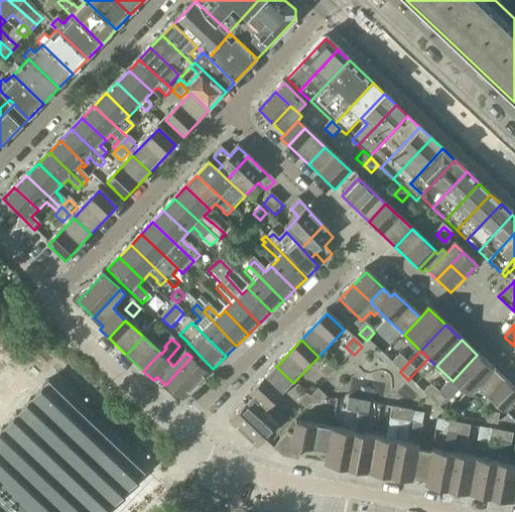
[(469,397),(477,388),(494,370),(477,355),(453,381),(462,390),(469,397)]
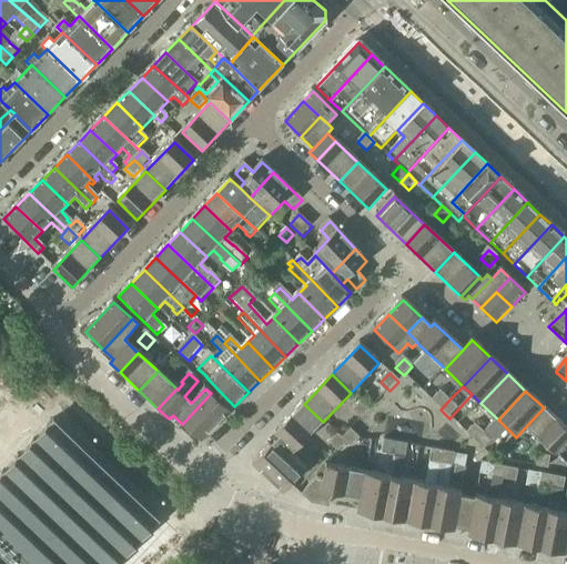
[(211,393),(182,424),(201,442),(230,412),(211,393)]
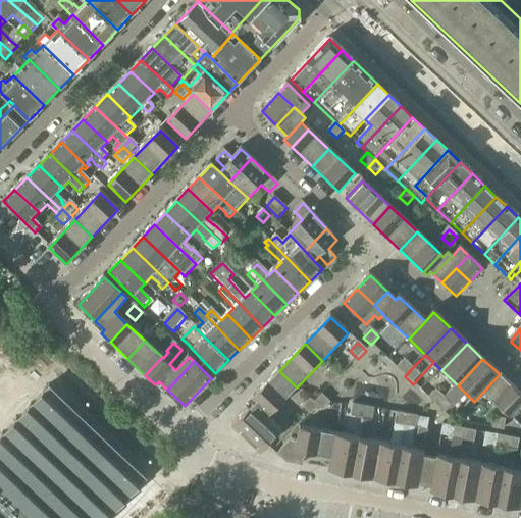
[(397,369),(405,376),(412,368),(405,361),(397,369)]
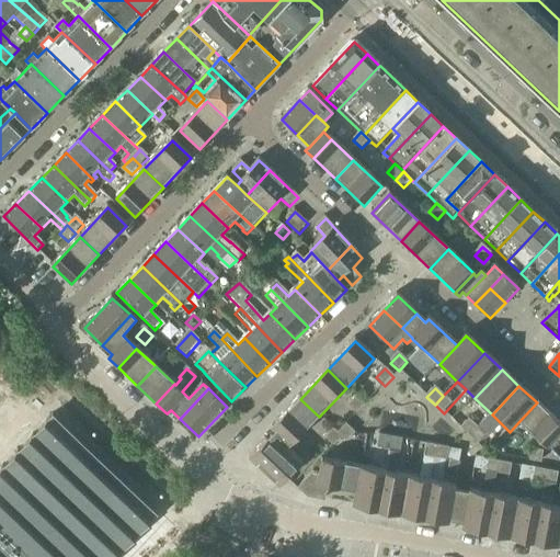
[(349,407),(357,415),(365,406),(356,398),(349,407)]
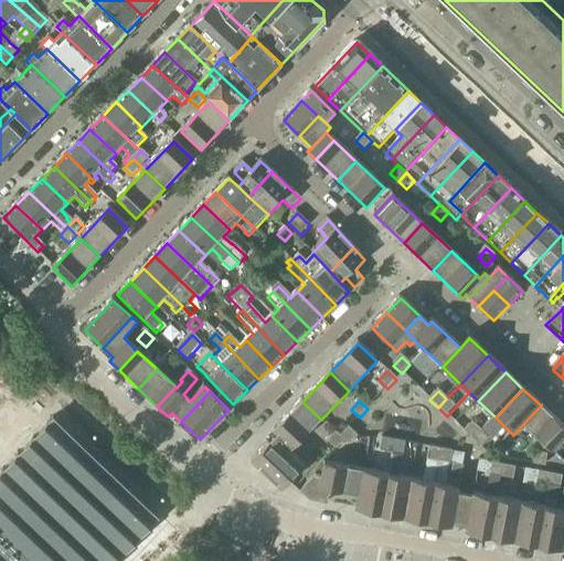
[(302,402),(285,420),(304,438),(321,420),(302,402)]
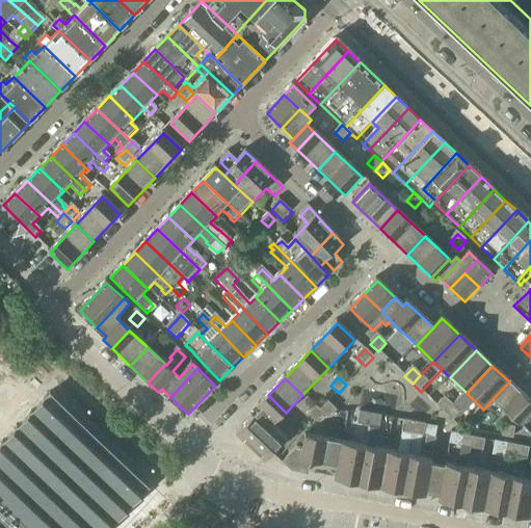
[(530,402),(509,381),(492,400),(519,425),(530,412),(530,402)]
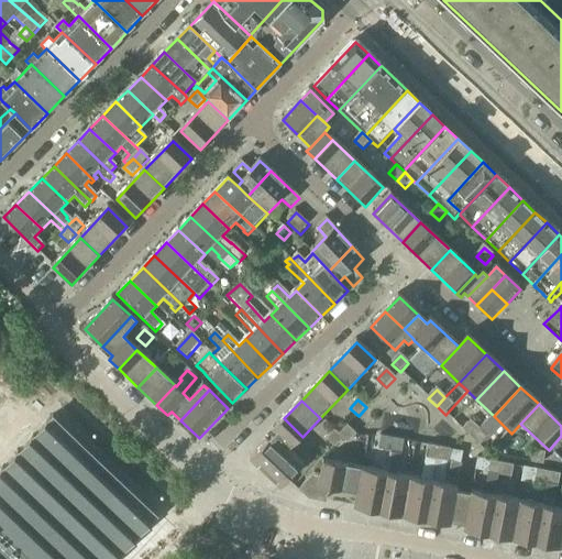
[(486,446),(504,426),(494,416),(480,430),(487,438),(483,444),(486,446)]
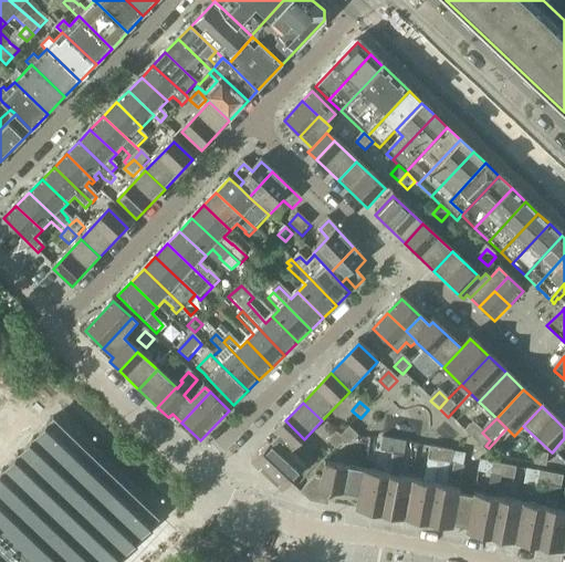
[(279,435),(270,445),(284,459),(291,454),(304,439),(285,420),(274,432),(279,435)]
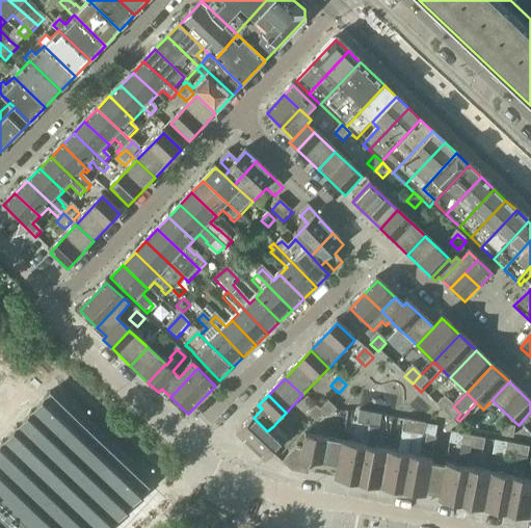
[(18,429),(0,448),(0,527),(108,527),(125,511),(129,506),(141,493),(141,494),(147,487),(144,485),(144,486),(130,473),(114,458),(115,457),(113,455),(112,456),(99,444),(83,428),(81,426),(51,398),(52,398),(50,396),(48,398),(18,429)]
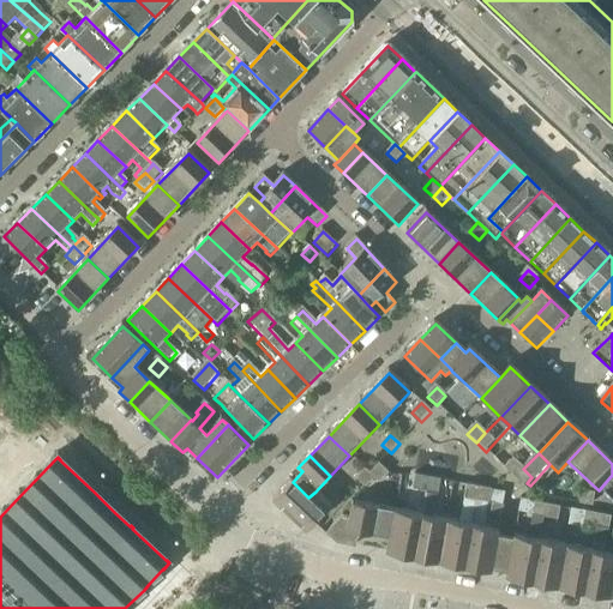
[(505,470),(514,478),(523,469),(514,460),(505,470)]
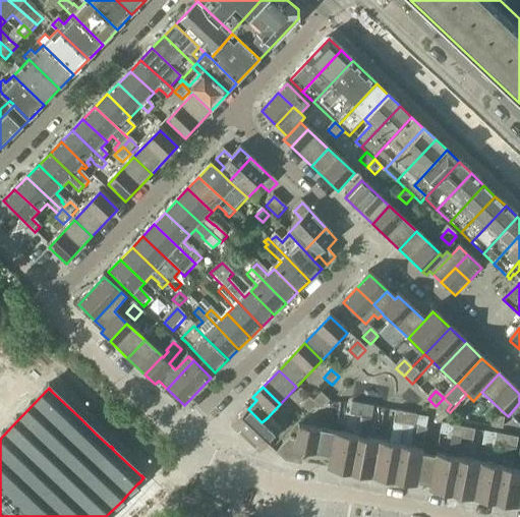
[(308,414),(309,415),(318,407),(322,411),(330,403),(322,396),(314,403),(310,400),(308,401),(302,408),(308,414)]
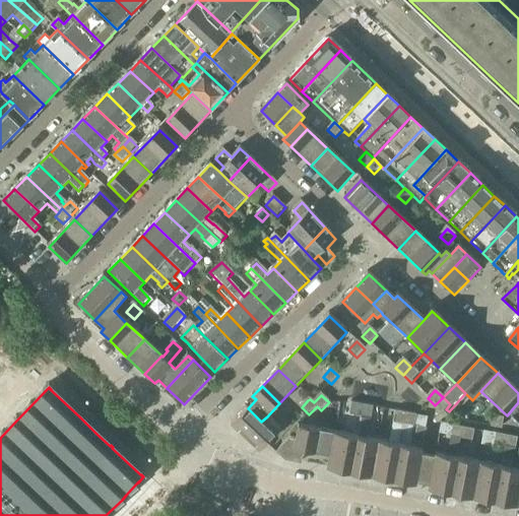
[(443,397),(435,405),(443,412),(446,409),(450,404),(443,397)]
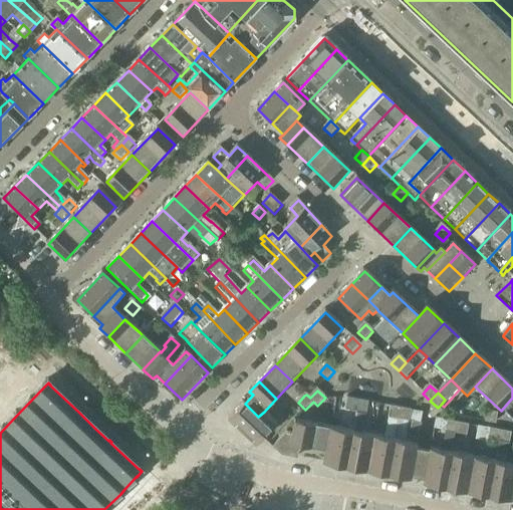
[(345,411),(356,413),(358,402),(347,400),(345,411)]
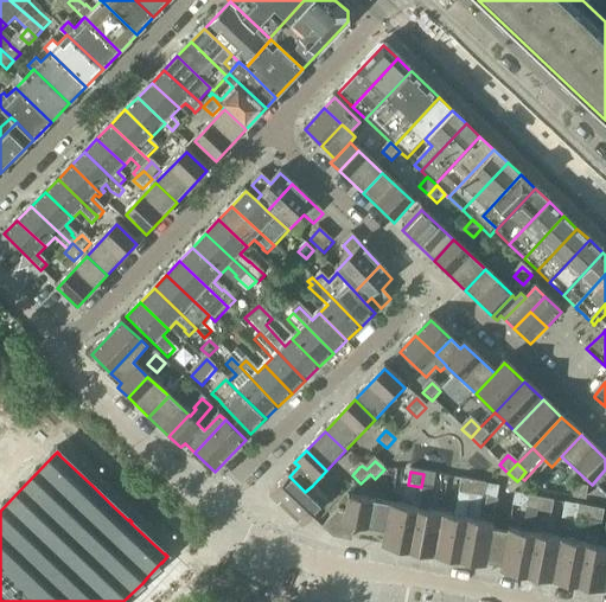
[(423,474),(421,487),(433,490),(435,476),(423,474)]
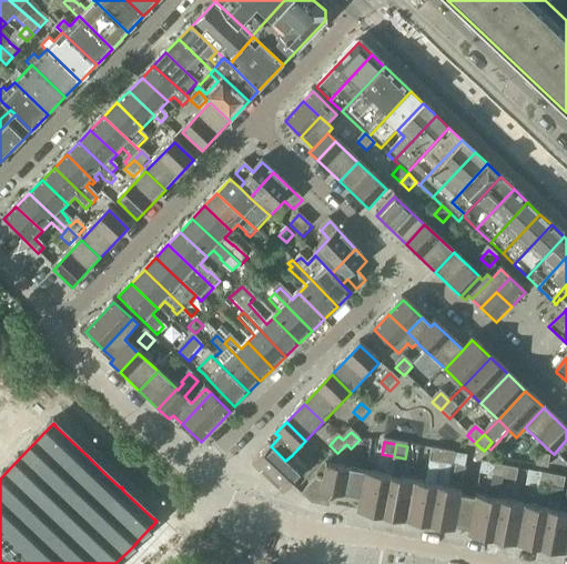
[(285,461),(271,446),(253,465),(283,494),(306,470),(292,455),(285,461)]
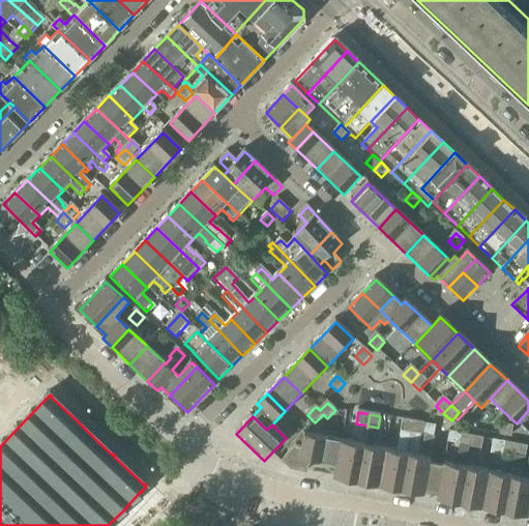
[(401,432),(411,434),(413,422),(403,420),(401,432)]
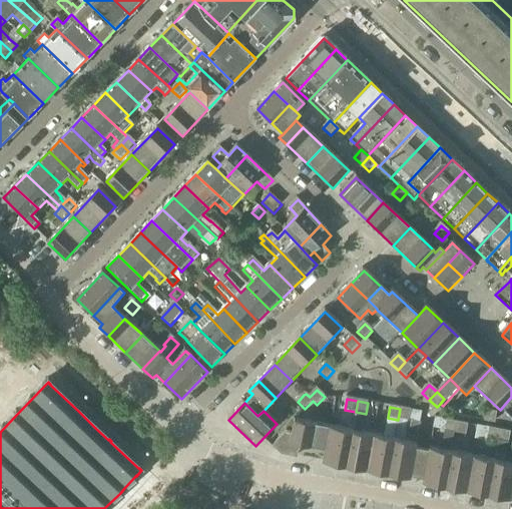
[(400,409),(398,420),(408,422),(411,411),(400,409)]
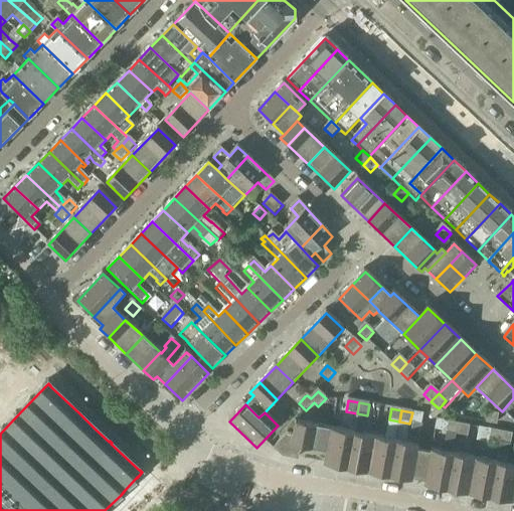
[(345,469),(367,473),(374,438),(363,436),(367,415),(357,413),(356,418),(345,469)]
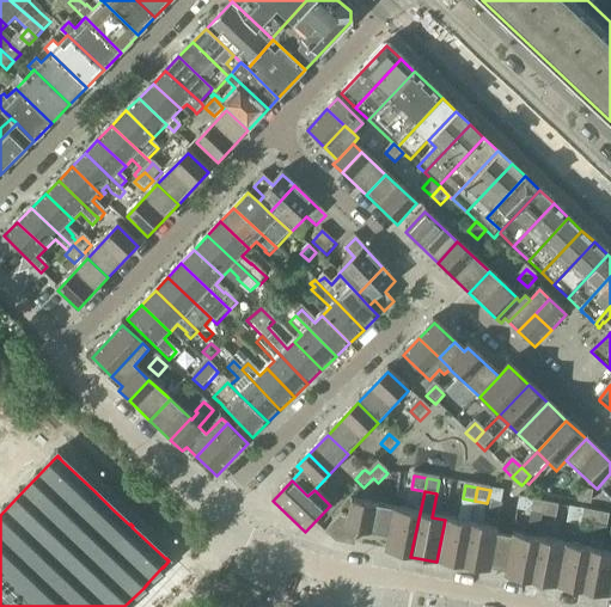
[(580,491),(578,504),(591,507),(593,494),(580,491)]
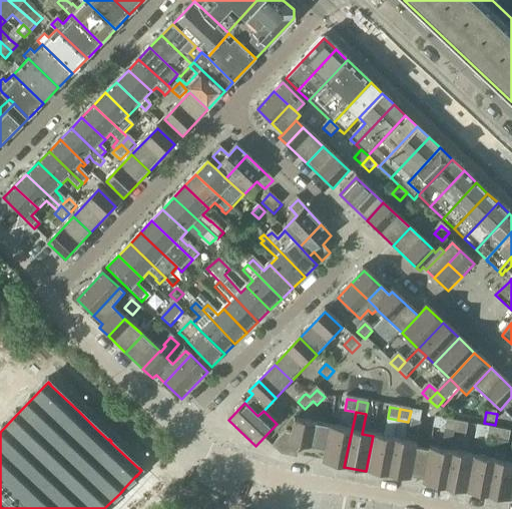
[(355,417),(344,415),(341,430),(330,428),(325,451),(323,463),(344,467),(355,417)]
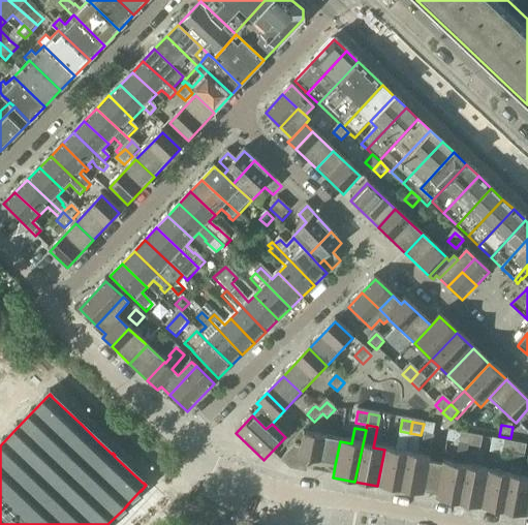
[(377,486),(399,490),(406,454),(410,433),(400,431),(395,452),(384,450),(377,486)]
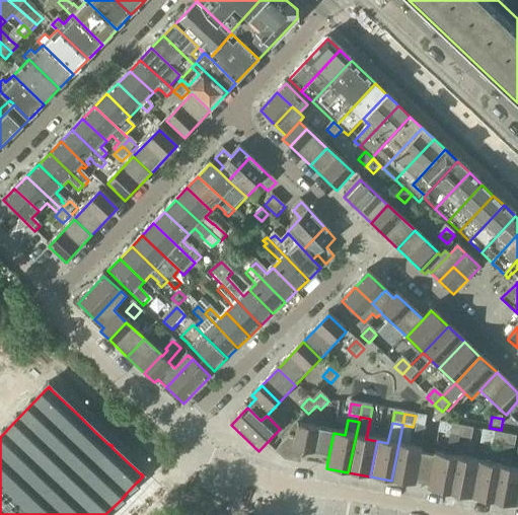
[(290,438),(276,453),(285,461),(301,464),(303,452),(307,452),(328,456),(334,433),(309,428),(299,426),(298,426),(296,439),(290,438)]
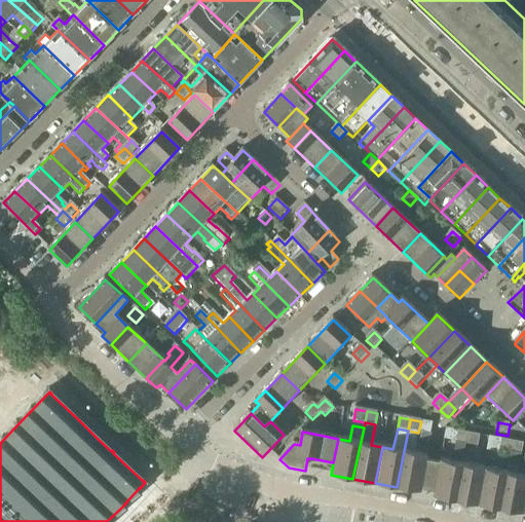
[(456,444),(465,445),(466,445),(469,435),(458,433),(456,444)]
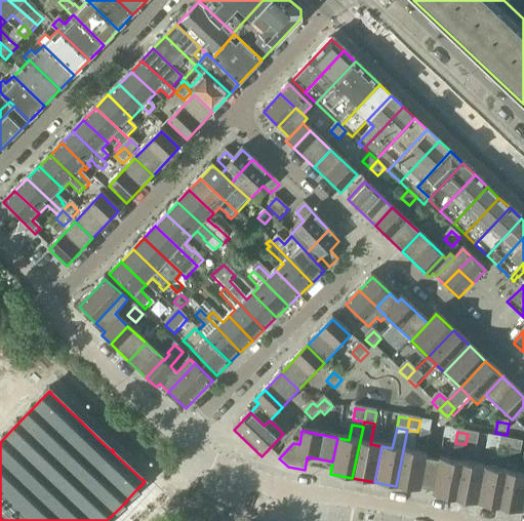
[(468,434),(466,444),(477,446),(479,436),(468,434)]
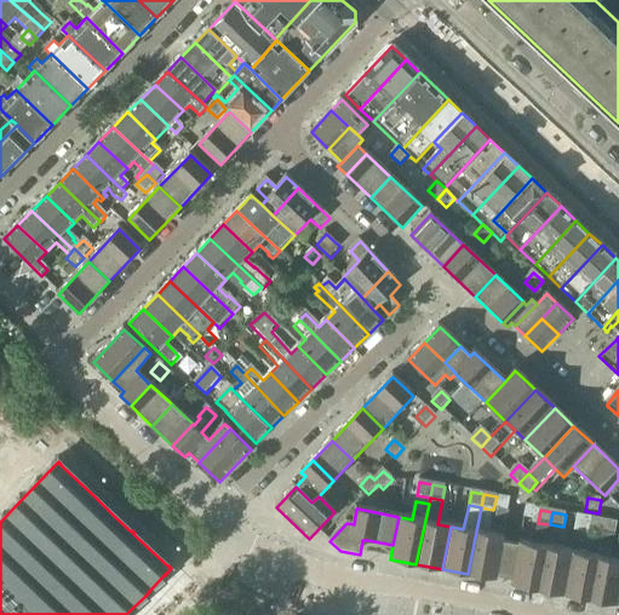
[(602,534),(605,522),(577,516),(573,534),(589,536),(590,532),(602,534)]
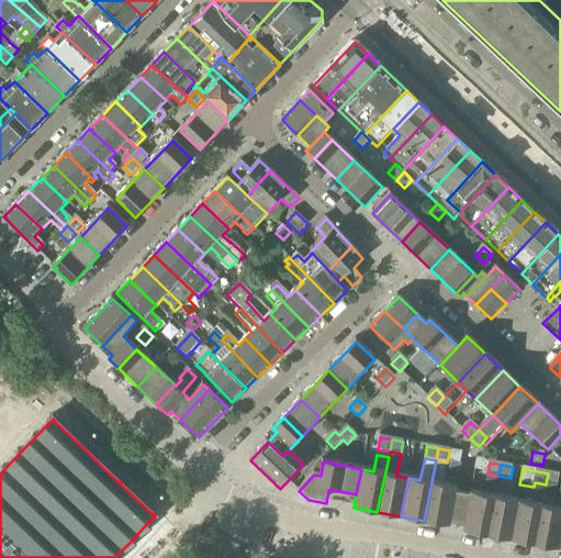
[(559,476),(548,473),(546,484),(557,487),(559,476)]
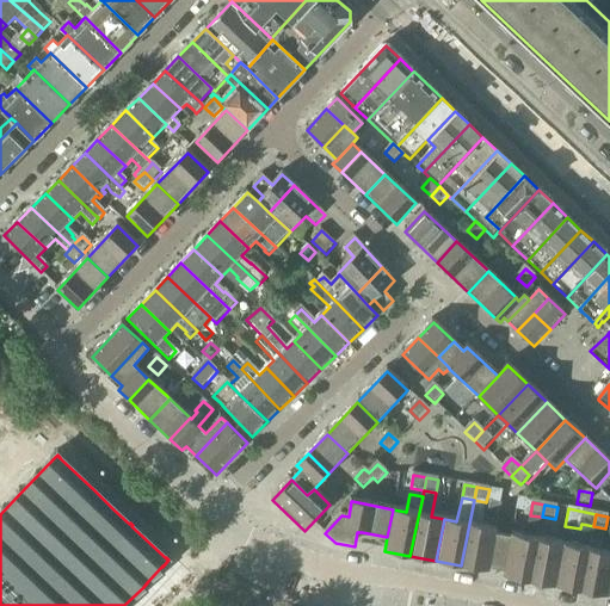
[(512,535),(511,537),(505,569),(505,572),(504,576),(530,582),(538,539),(537,539),(541,517),(530,515),(525,537),(523,537),(512,535)]
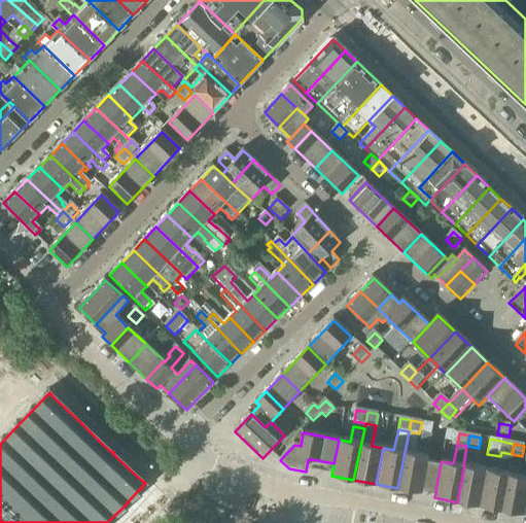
[(405,452),(397,488),(421,493),(428,456),(405,452)]
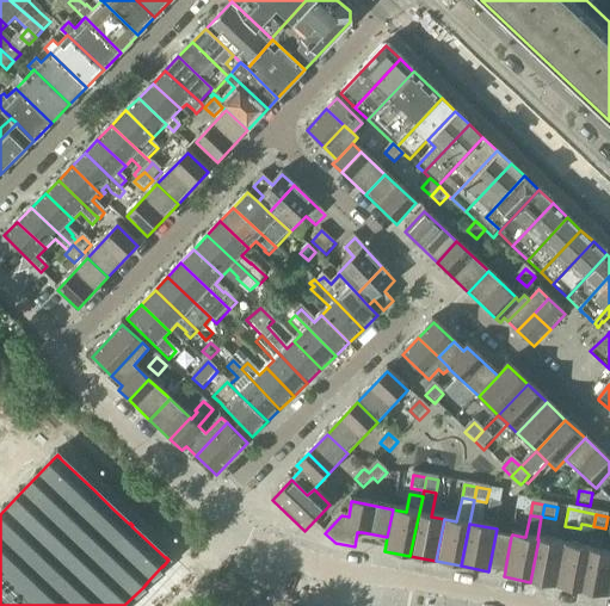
[(593,526),(589,549),(581,592),(608,597),(609,587),(609,552),(602,551),(605,529),(593,526)]
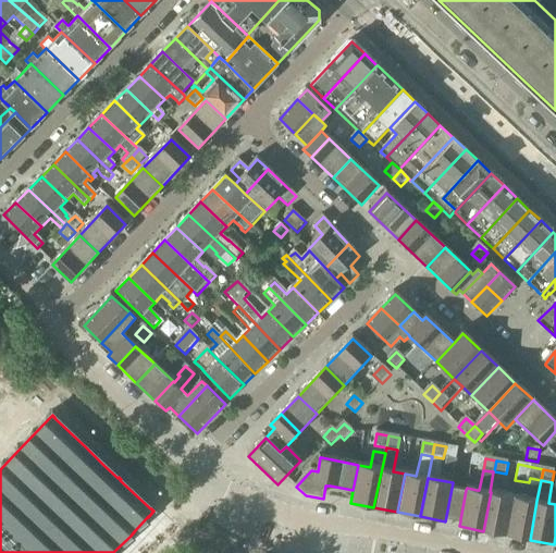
[(483,531),(507,536),(514,496),(491,492),(483,531)]
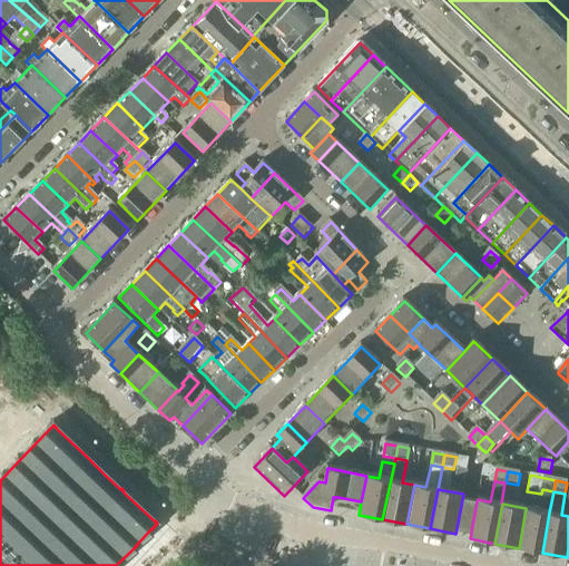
[(519,548),(542,553),(549,513),(526,508),(519,548)]
